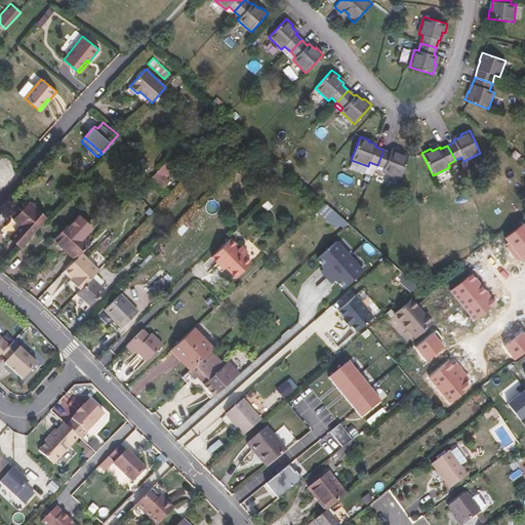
[(402,153),(400,152),(399,154),(392,151),(391,153),(384,150),(377,165),(385,168),(382,172),(400,178),(409,155),(402,153)]
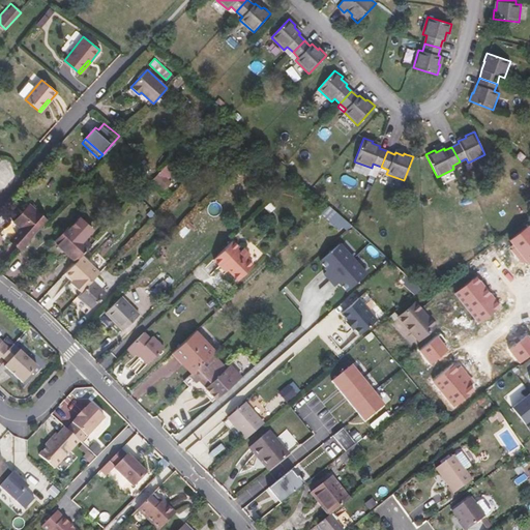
[(173,169),(168,164),(160,171),(166,176),(173,169)]
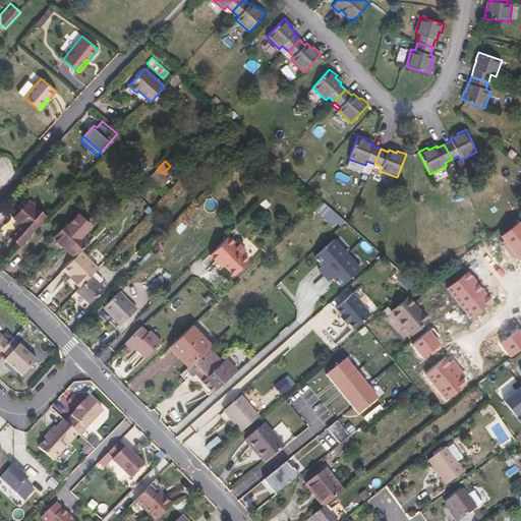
[(163,173),(158,168),(151,176),(156,181),(158,178),(163,173)]
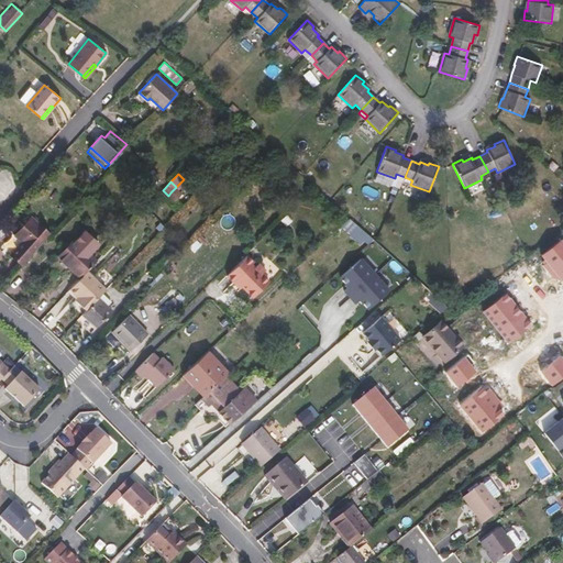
[(181,191),(176,187),(170,192),(176,198),(181,191)]
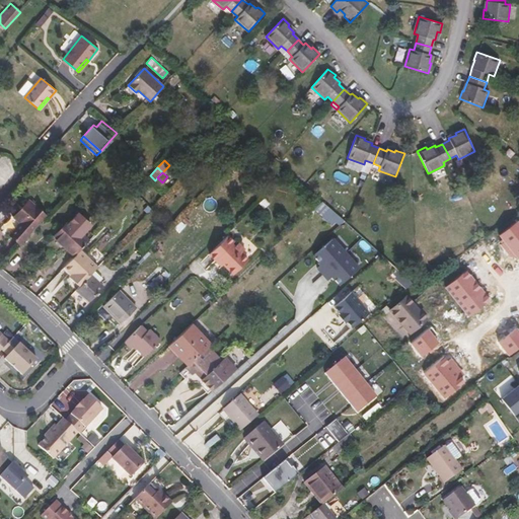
[(21,223),(10,235),(20,244),(46,216),(28,201),(14,217),(21,223)]
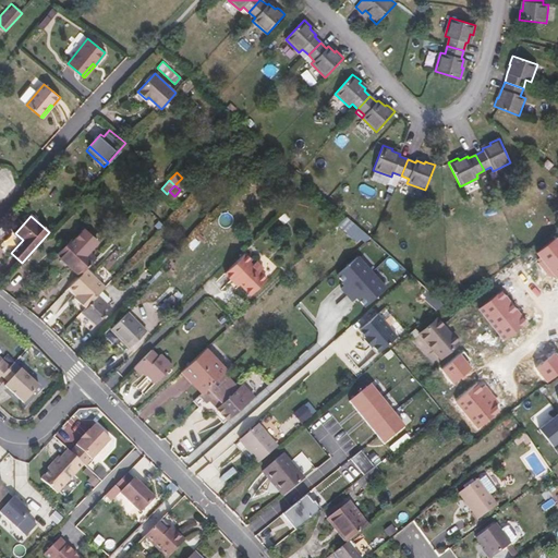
[(344,229),(356,241),(365,232),(352,221),(344,229)]
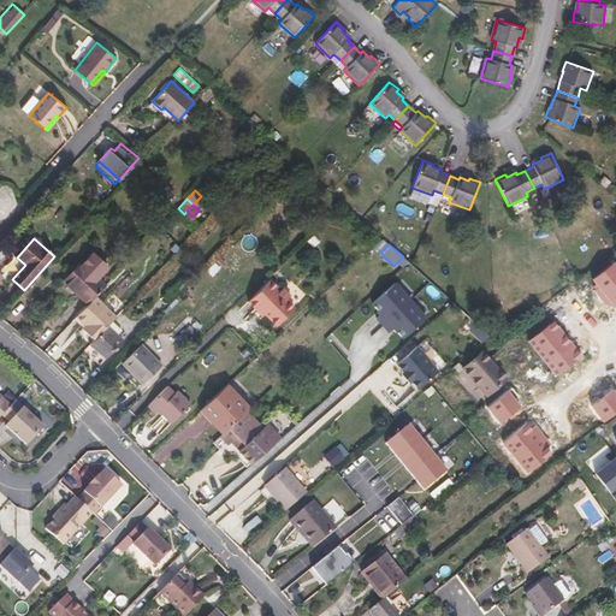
[(615,266),(612,262),(592,279),(598,286),(594,290),(605,304),(610,301),(615,308),(615,266)]
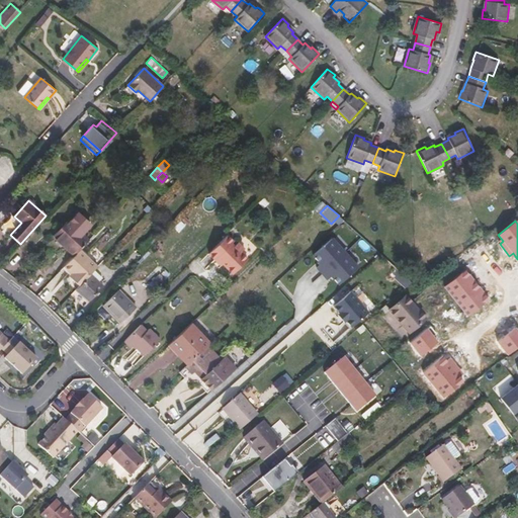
[(75,256),(80,250),(88,241),(68,222),(54,237),(75,256)]
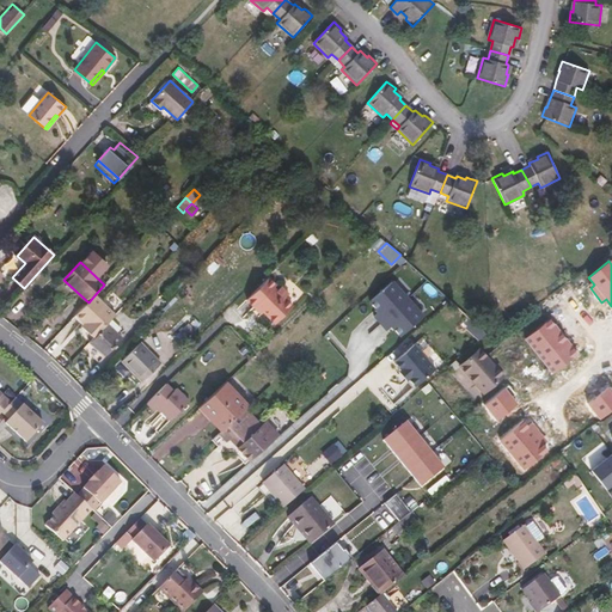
[(161,294),(169,300),(187,283),(179,276),(161,294)]
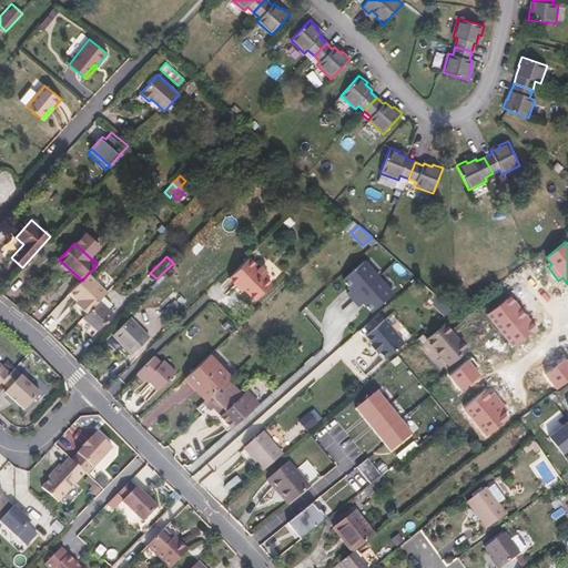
[(229,277),(236,285),(237,283),(244,290),(255,301),(271,284),(264,277),(267,273),(261,266),(260,267),(249,257),(229,277)]
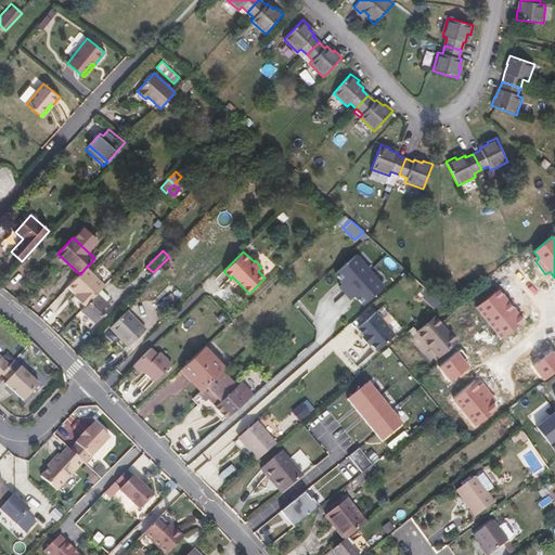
[(384,284),(356,254),(335,273),(344,282),(339,286),(351,298),(356,295),(364,304),(384,284)]
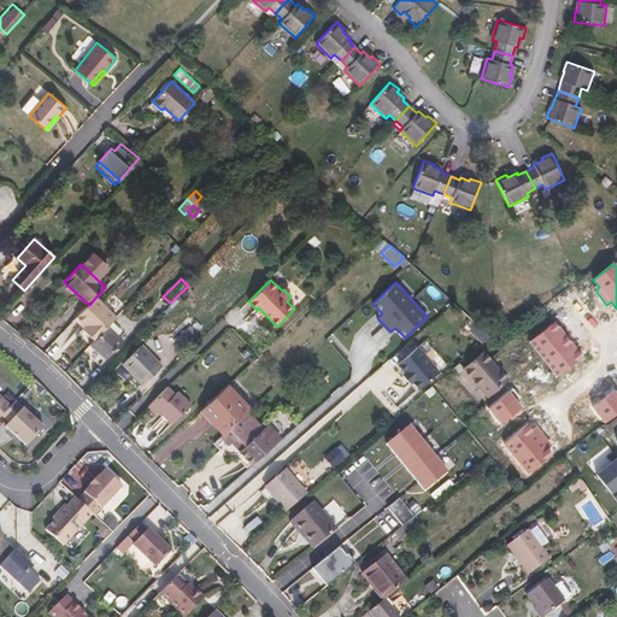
[(112,322),(117,317),(95,298),(89,305),(77,317),(89,329),(87,333),(95,340),(107,327),(112,322)]
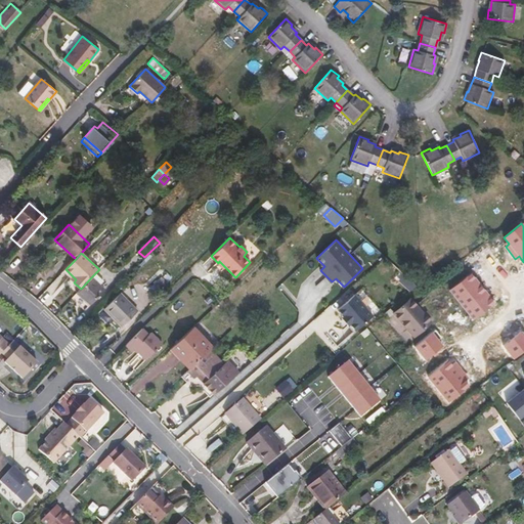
[(449,290),(472,318),(493,302),(471,272),(449,290)]
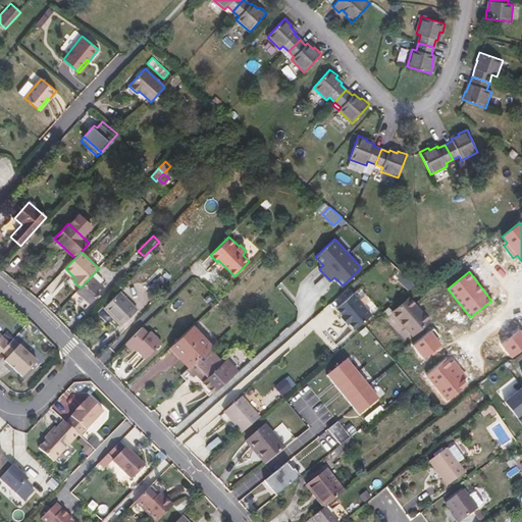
[(95,272),(91,276),(81,288),(76,292),(90,304),(104,289),(100,284),(104,280),(95,272)]
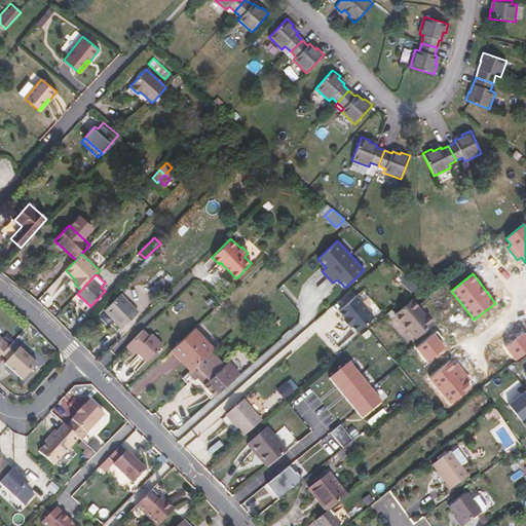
[(162,277),(151,289),(156,294),(167,284),(162,277)]
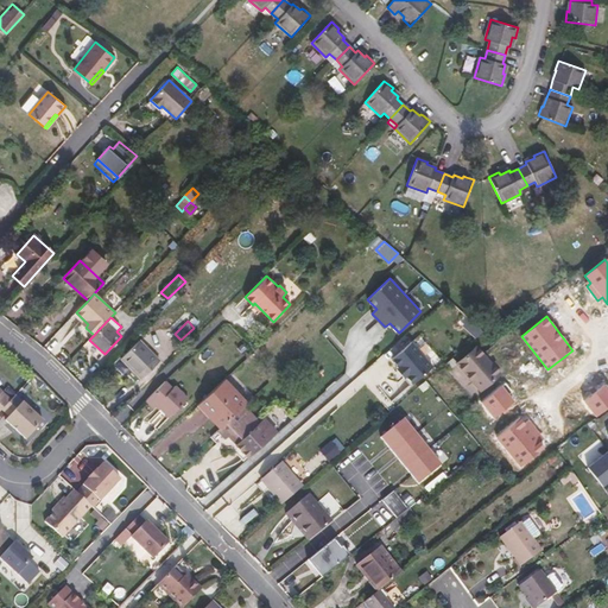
[(139,340),(121,359),(141,379),(159,361),(139,340)]
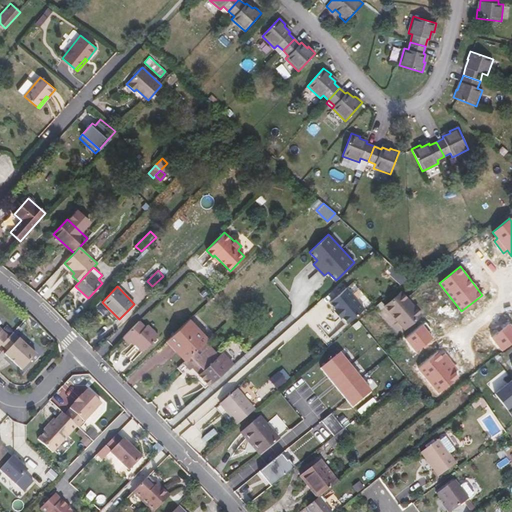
[(341,316),(347,323),(365,307),(348,286),(329,302),(335,309),(341,316)]
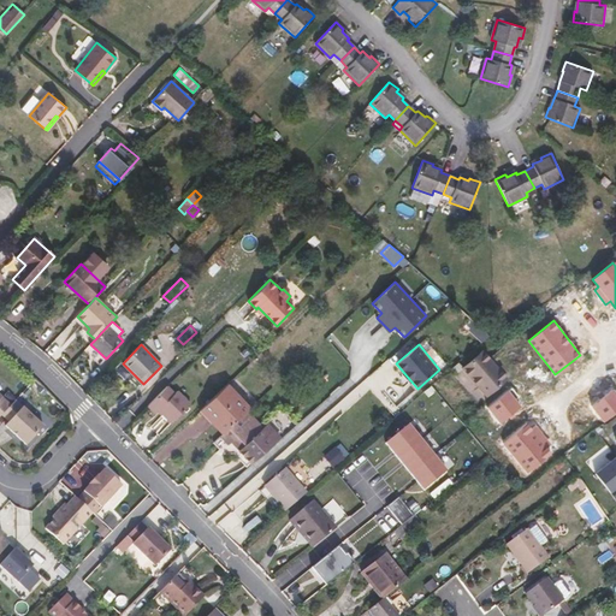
[(483,351),(462,368),(486,396),(507,378),(483,351)]
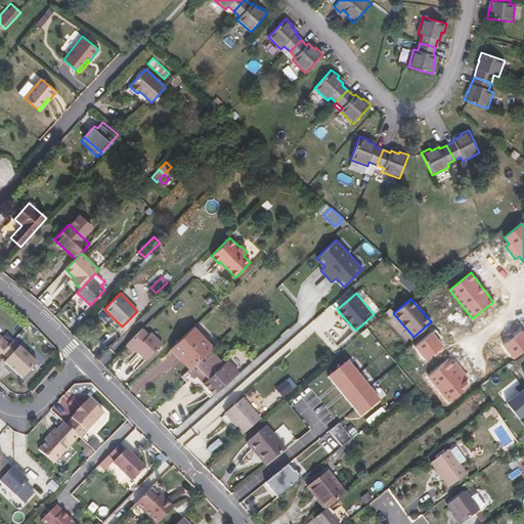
[(212,347),(192,326),(172,346),(181,356),(179,358),(189,368),(210,350),(212,347)]
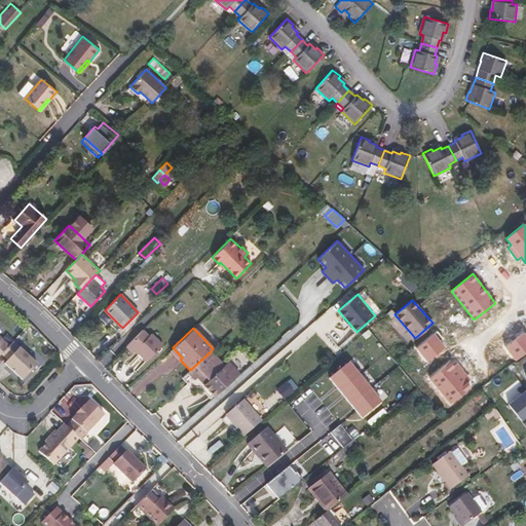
[(149,336),(142,330),(125,346),(133,352),(136,350),(146,361),(162,345),(151,334),(149,336)]
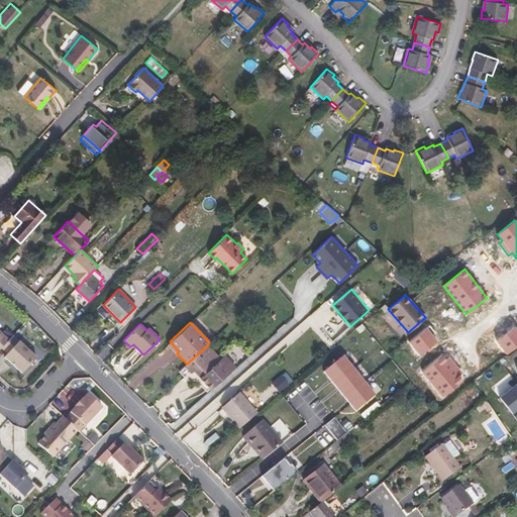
[(516,329),(514,326),(496,340),(507,353),(516,345),(516,329)]
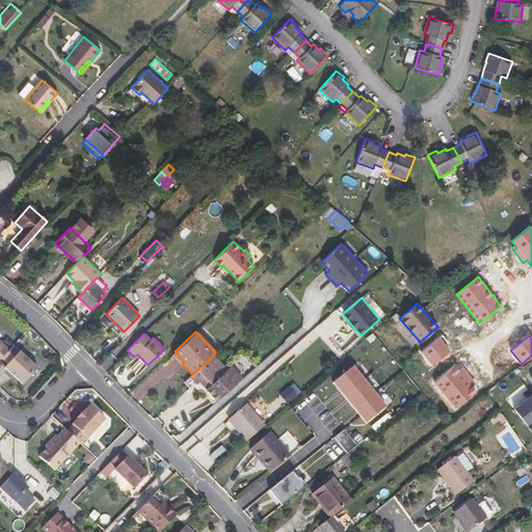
[(420,352),(431,366),(451,350),(440,337),(420,352)]
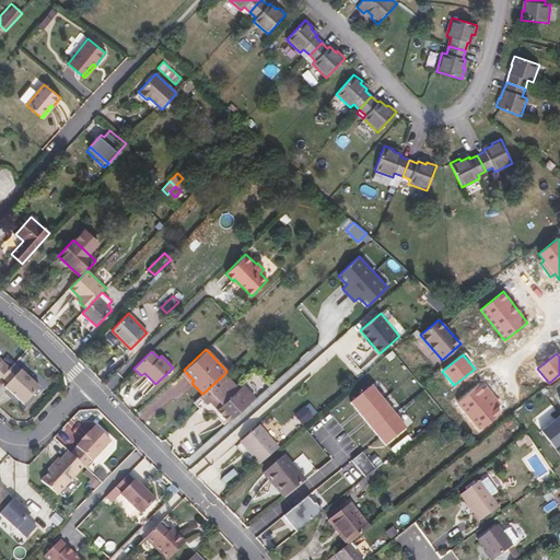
[(10,369),(0,360),(0,378),(1,377),(10,369)]
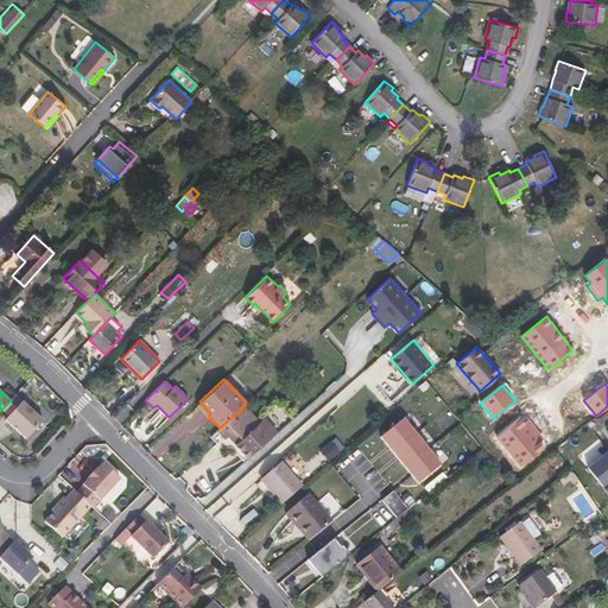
[(14,396),(11,400),(1,410),(8,417),(5,420),(26,441),(43,422),(14,396)]
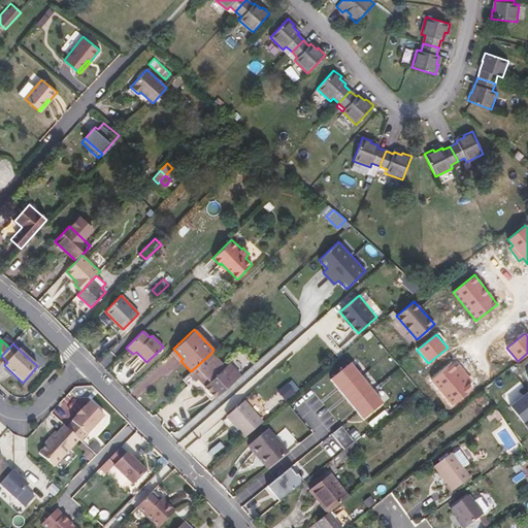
[(171,351),(180,361),(183,359),(173,349),(171,351)]
